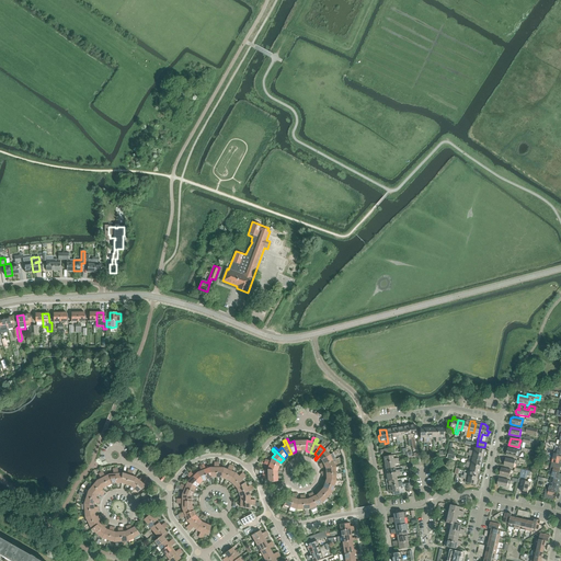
[(506,455),(516,457),(518,458),(519,453),(519,450),(507,448),(507,449),(506,449),(505,454),(506,454),(506,455)]
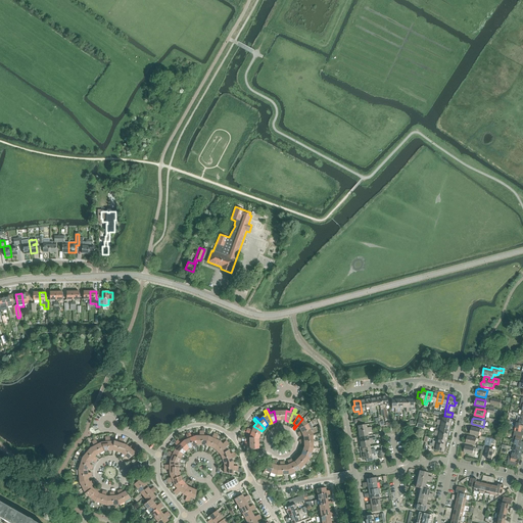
[(298,428),(299,429),(307,424),(302,419),(294,429),(295,430),(296,430),(298,428)]
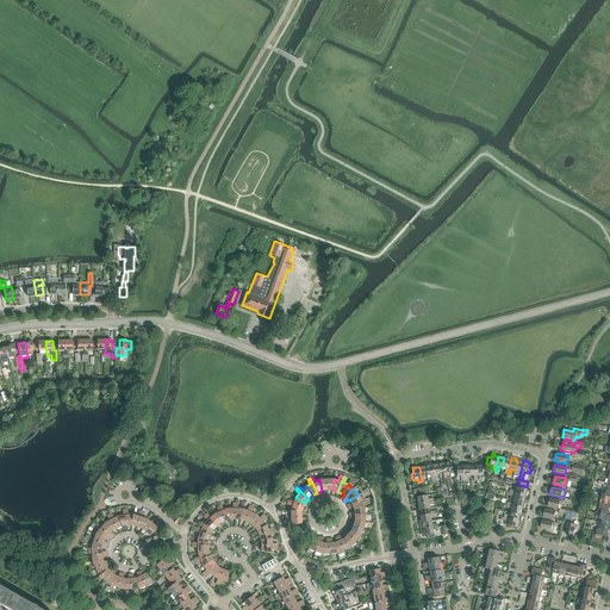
[(347,505),(348,508),(362,500),(365,499),(362,492),(359,495),(349,500),(350,503),(348,504),(347,505)]
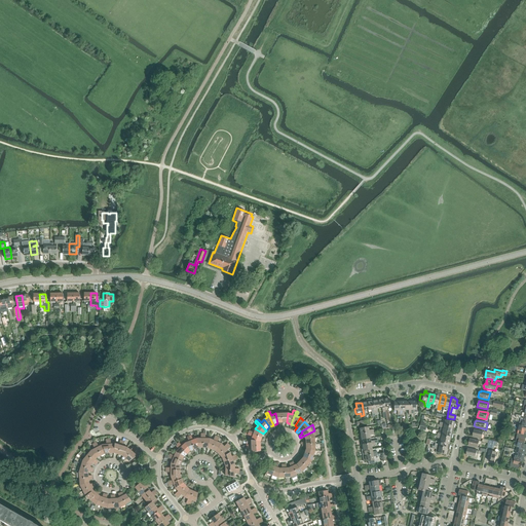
[(451,433),(451,431),(453,431),(454,428),(452,427),(440,424),(439,427),(441,427),(440,430),(451,433)]
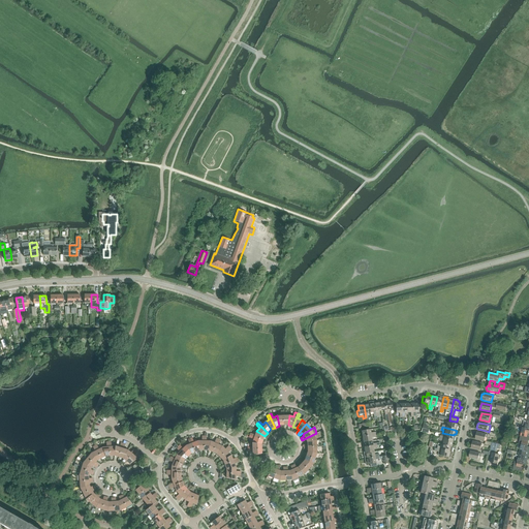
[(522,428),(520,436),(528,438),(528,429),(525,429),(525,428),(522,428)]
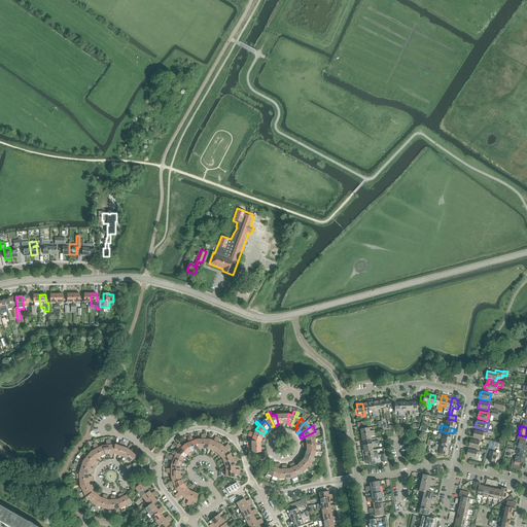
[(264,434),(255,429),(254,433),(250,431),(249,432),(249,433),(262,438),(264,434)]
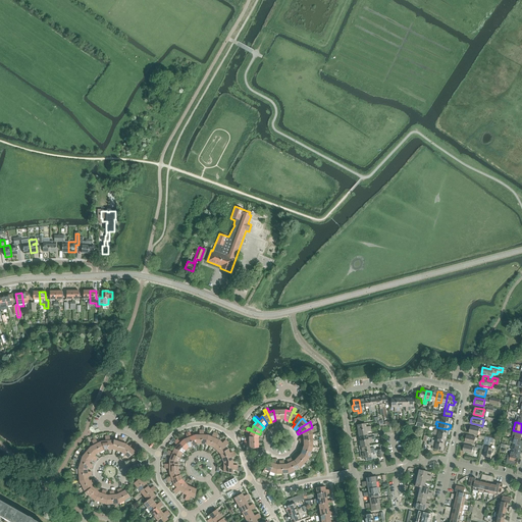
[(469,433),(478,435),(479,428),(470,426),(469,433)]
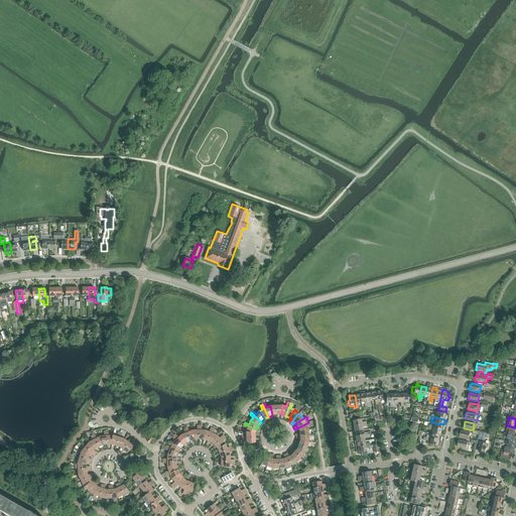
[(429,424),(428,427),(441,430),(442,430),(443,426),(442,426),(442,424),(431,422),(431,425),(429,424)]
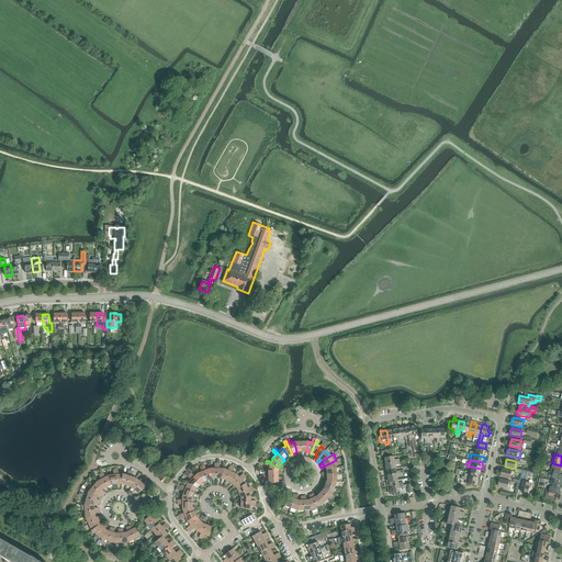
[(280,468),(266,462),(265,464),(265,465),(269,467),(268,471),(278,472),(280,468)]
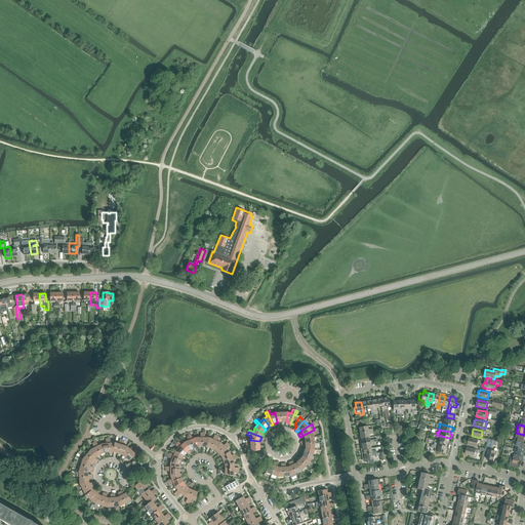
[(515,441),(517,442),(523,443),(524,435),(516,433),(515,441)]
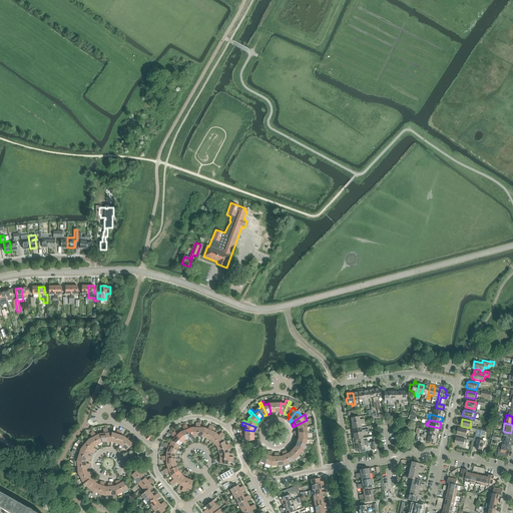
[(183,431),(180,432),(185,440),(189,438),(184,425),(182,426),(182,427),(183,431)]
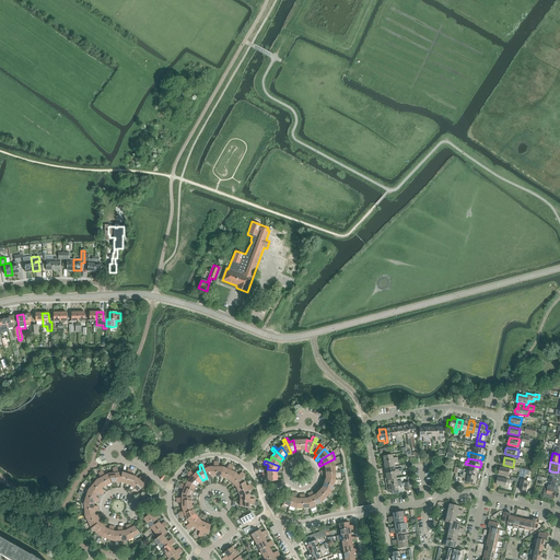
[(202,464),(201,464),(207,478),(211,477),(209,467),(206,468),(203,464),(202,464)]
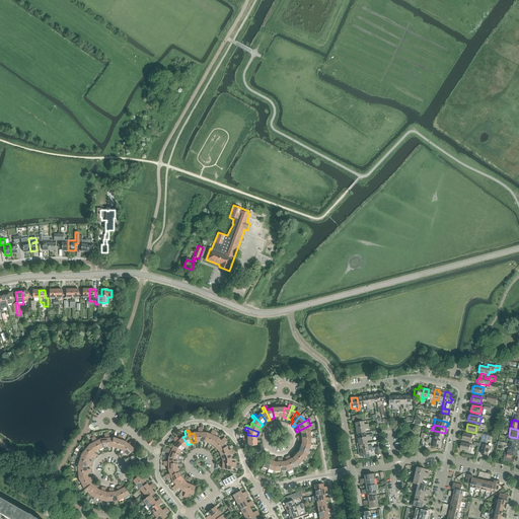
[(210,434),(207,433),(205,442),(209,444),(214,431),(213,430),(212,431),(210,434)]
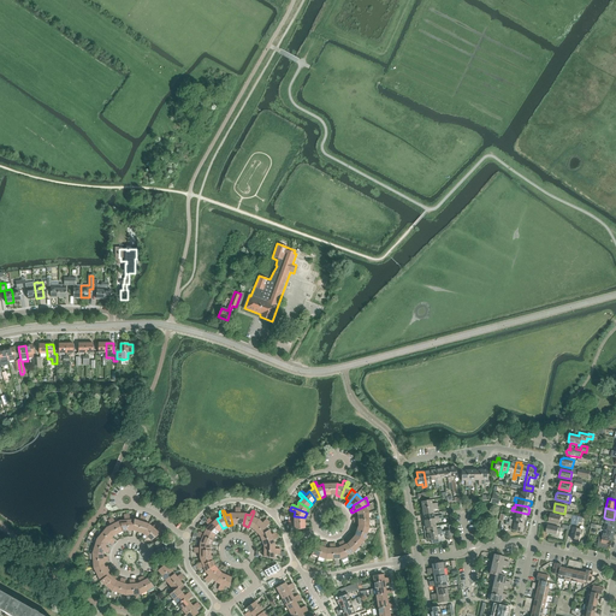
[(516,514),(515,517),(526,520),(527,514),(511,510),(511,513),(516,514)]
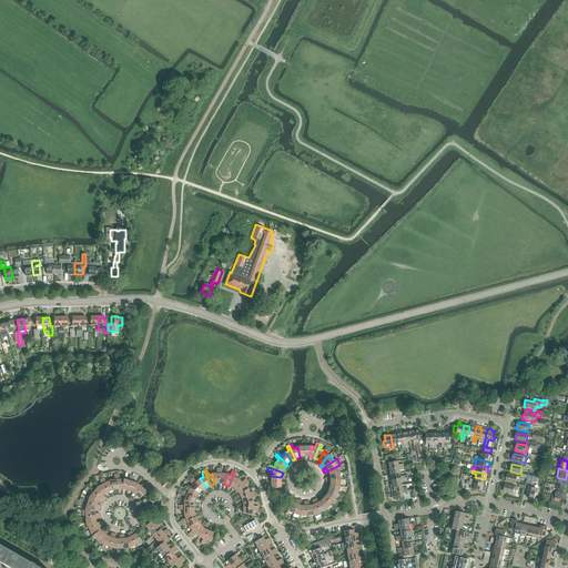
[(236,473),(234,472),(229,486),(233,487),(239,479),(235,477),(236,473)]
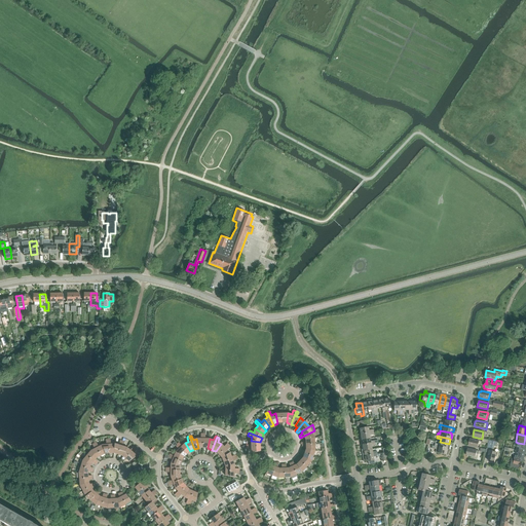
[(468,446),(478,448),(479,441),(470,439),(468,446)]
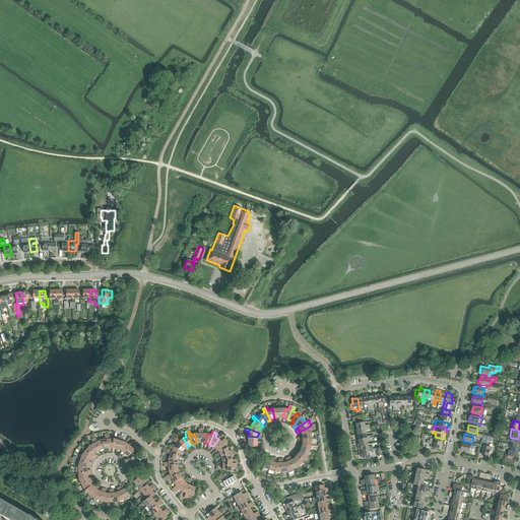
[(114,439),(113,448),(117,449),(121,436),(120,436),(119,436),(118,440),(114,439)]
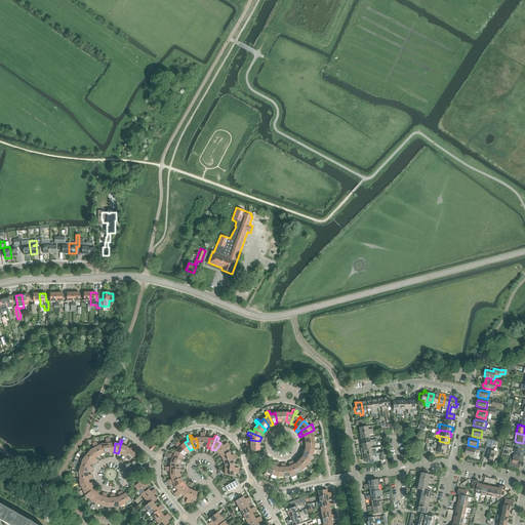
[(122,440),(118,453),(122,455),(127,447),(123,445),(124,441),(122,440)]
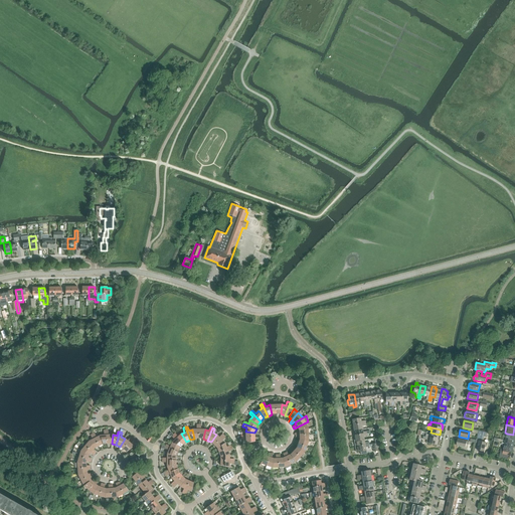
[(93,440),(89,441),(95,449),(99,447),(93,434),(91,435),(91,436),(93,440)]
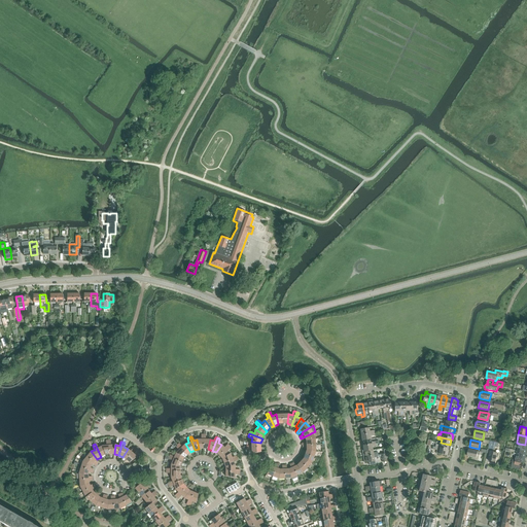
[(96,444),(95,444),(101,457),(105,455),(102,446),(99,448),(97,444),(96,444)]
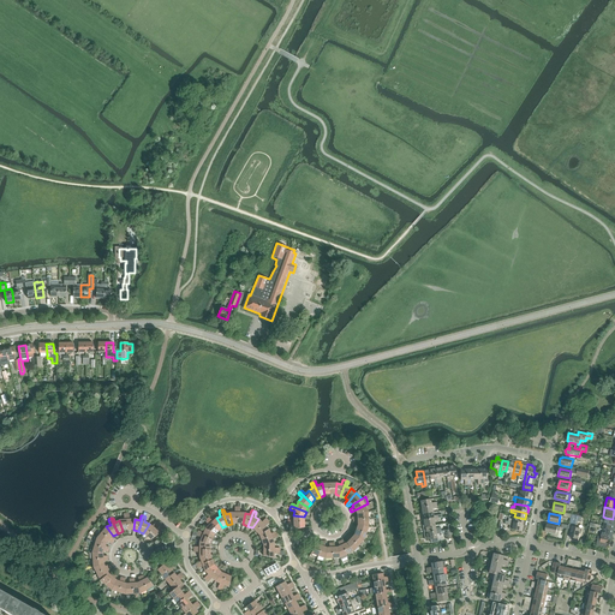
[(208,518),(207,519),(219,531),(222,527),(216,518),(213,521),(209,518),(208,518)]
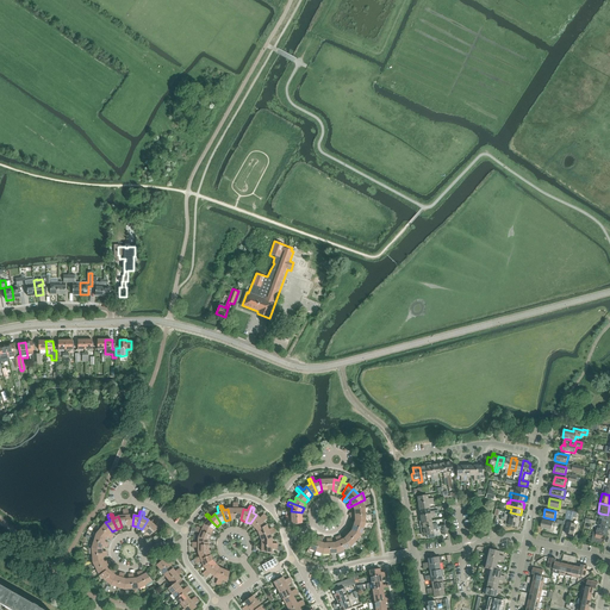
[(601,514),(598,523),(609,526),(609,520),(609,515),(608,515),(601,514)]
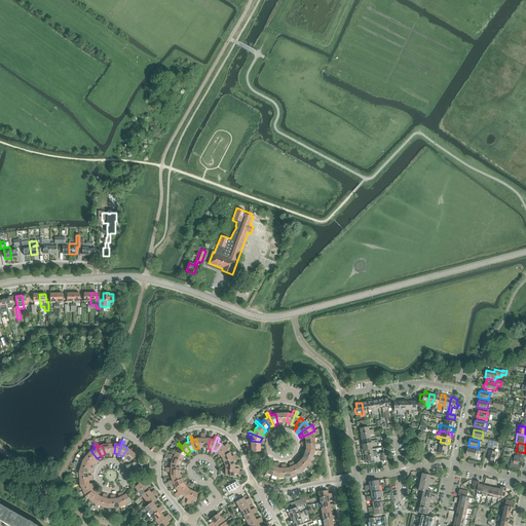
[(179,449),(176,452),(184,457),(187,454),(177,444),(176,445),(176,446),(179,449)]
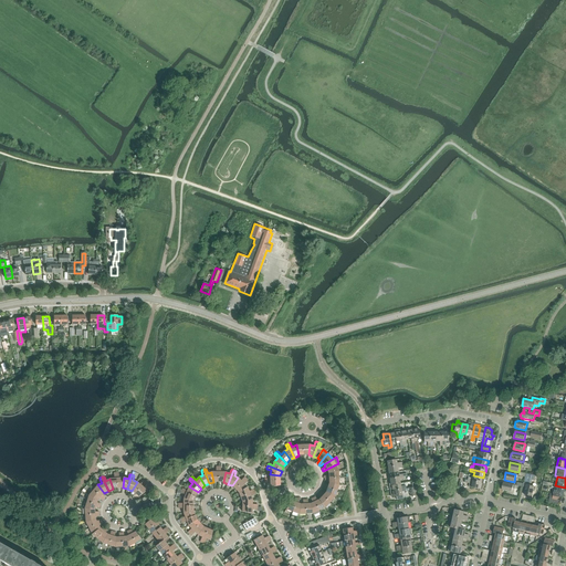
[(241,481),(238,478),(232,485),(236,490),(247,479),(245,478),(244,478),(241,481)]
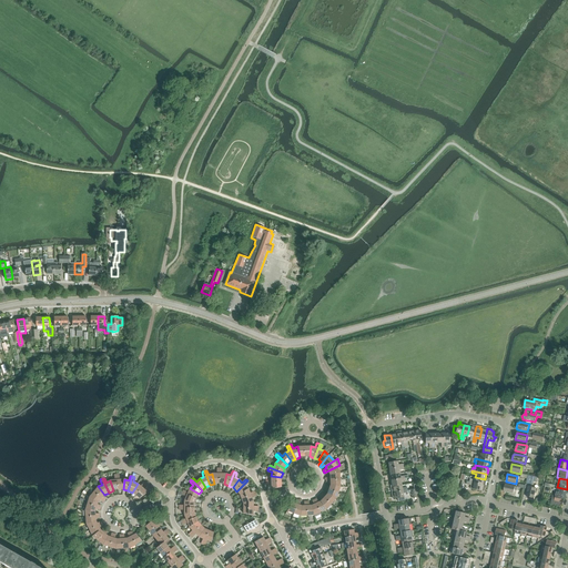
[(247,480),(236,492),(240,495),(249,489),(245,486),(249,483),(249,482),(247,480)]
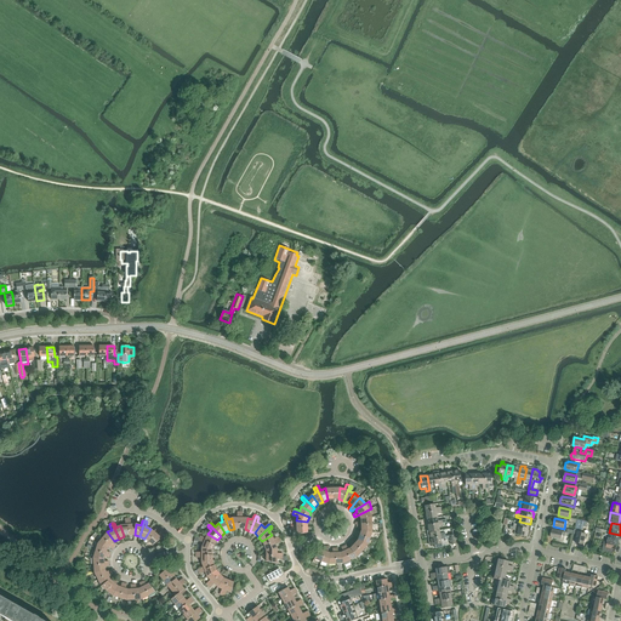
[(530,530),(513,527),(512,530),(518,531),(517,535),(529,537),(530,530)]
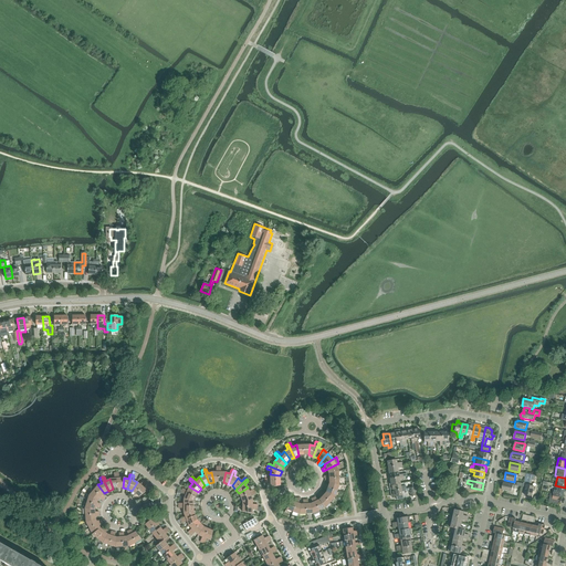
[(135,494),(145,482),(144,481),(143,481),(140,484),(137,482),(132,491),(135,494)]
